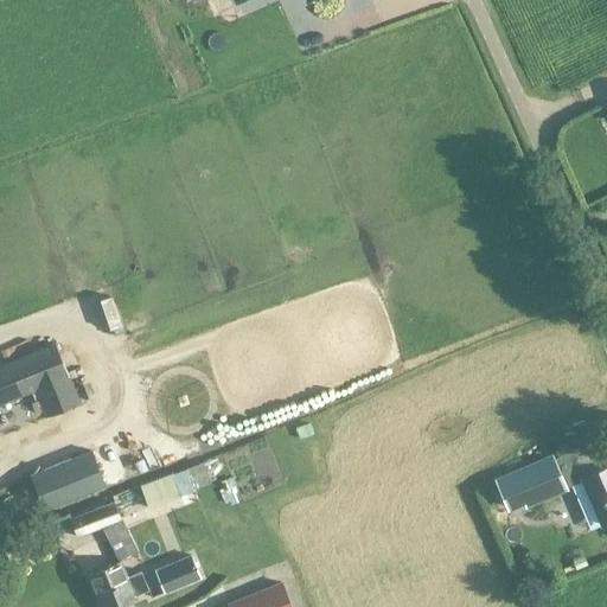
[(80,402),(55,343),(0,365),(0,403),(36,389),(46,416),(80,402)]
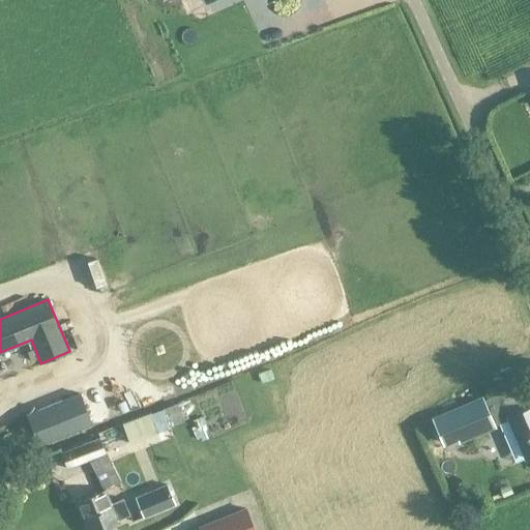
[(166,407),(172,424),(201,414),(194,396),(166,407)]
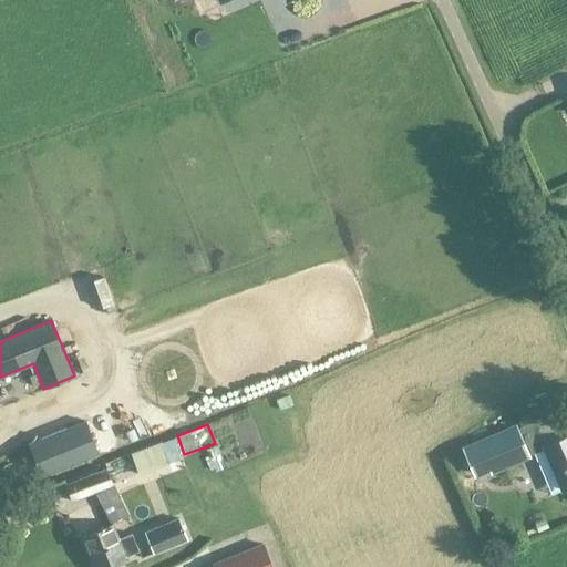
[(492,472),(527,456),(515,428),(463,450),(474,474),(491,467),(492,472)]
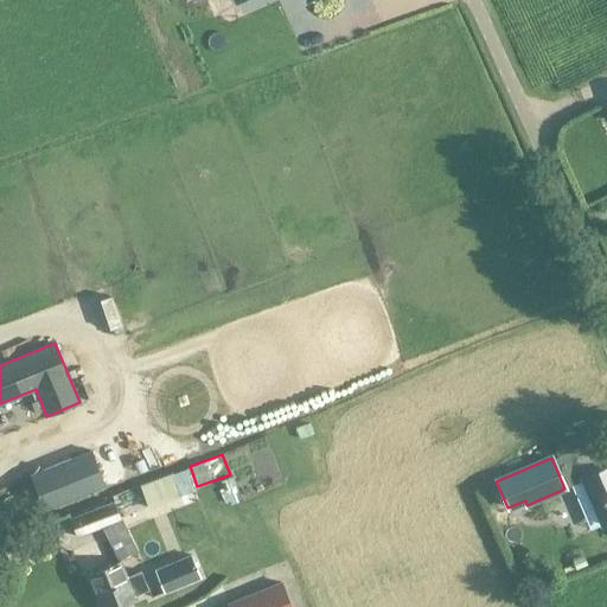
[(58,509),(106,491),(95,461),(48,478),(58,509)]
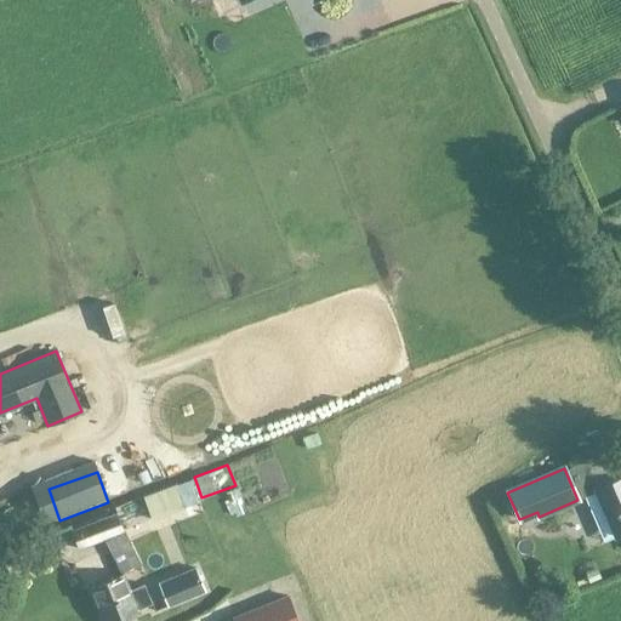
[(581,485),(604,541),(620,534),(620,479),(611,483),(607,474),(581,485)]
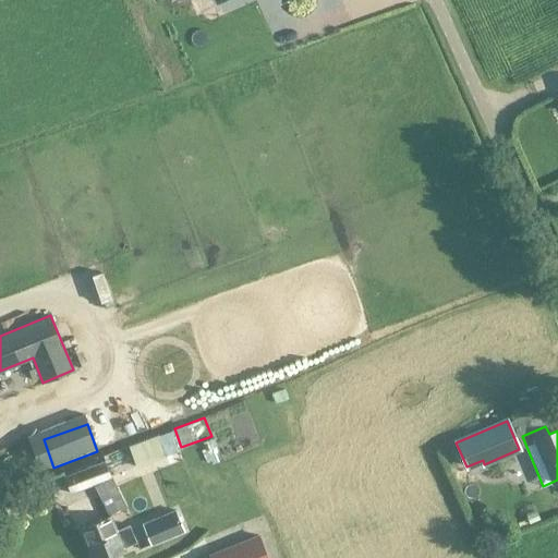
[(143,465),(181,451),(172,429),(107,455),(119,488),(147,477),(143,465)]
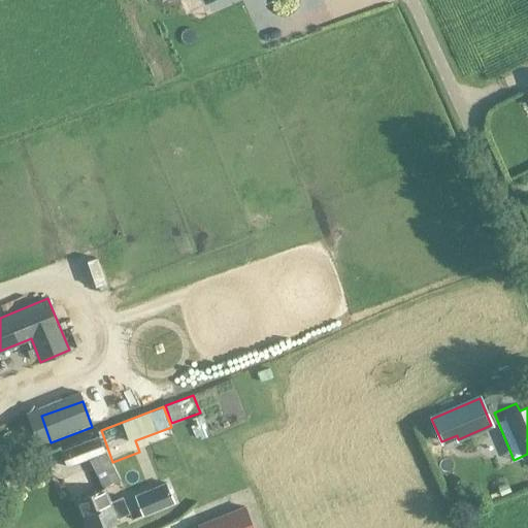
[(105,450),(99,434),(61,450),(67,465),(105,450)]
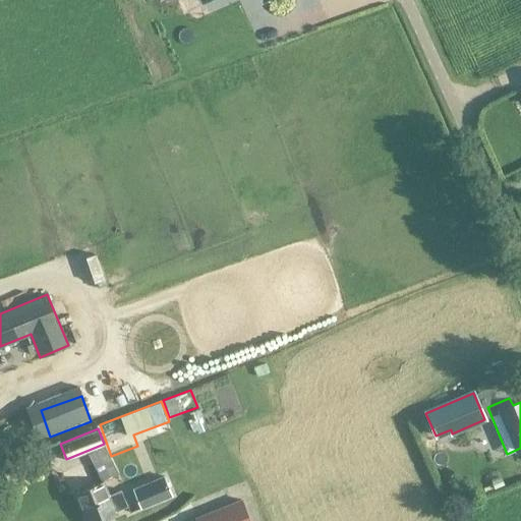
[(491,481),(495,489),(505,485),(501,477),(491,481)]
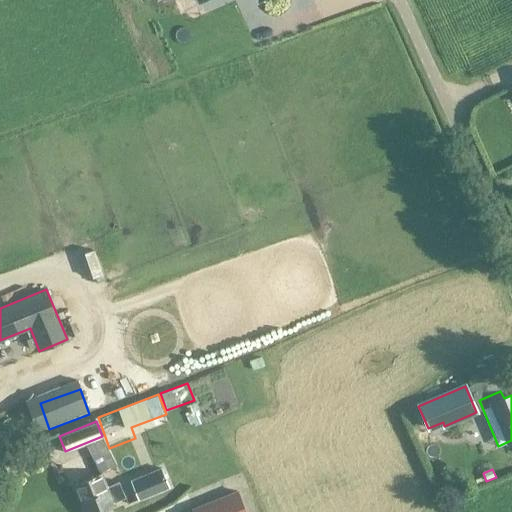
[(139,501),(169,489),(162,470),(132,482),(139,501)]
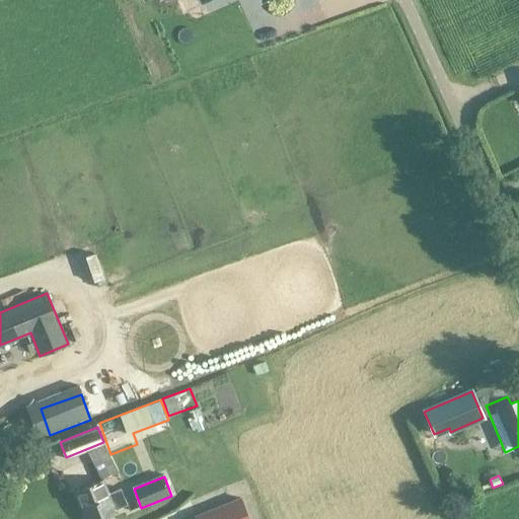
[(100,518),(117,513),(116,510),(128,506),(121,489),(108,494),(103,480),(95,484),(94,482),(92,483),(93,485),(75,492),(85,518),(100,518)]
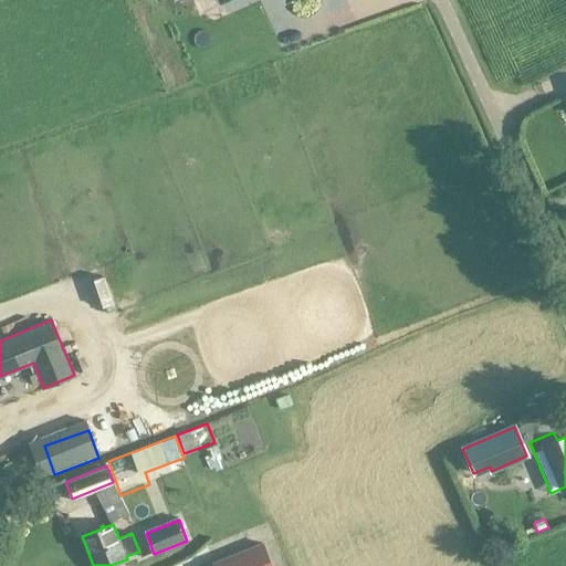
[(215,563),(216,565),(273,565),(264,543),(215,563)]
